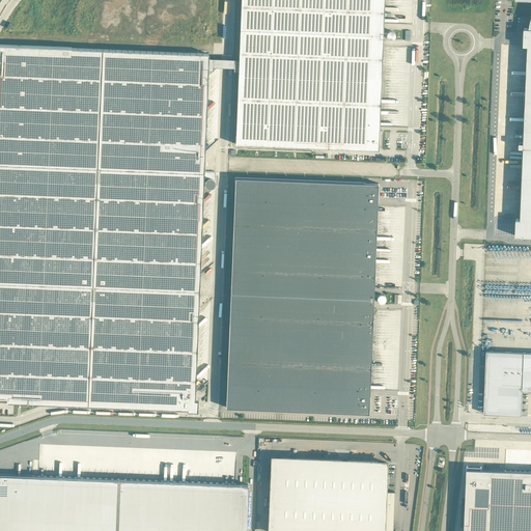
[(241,0),(235,144),(379,149),(384,0),(241,0)]
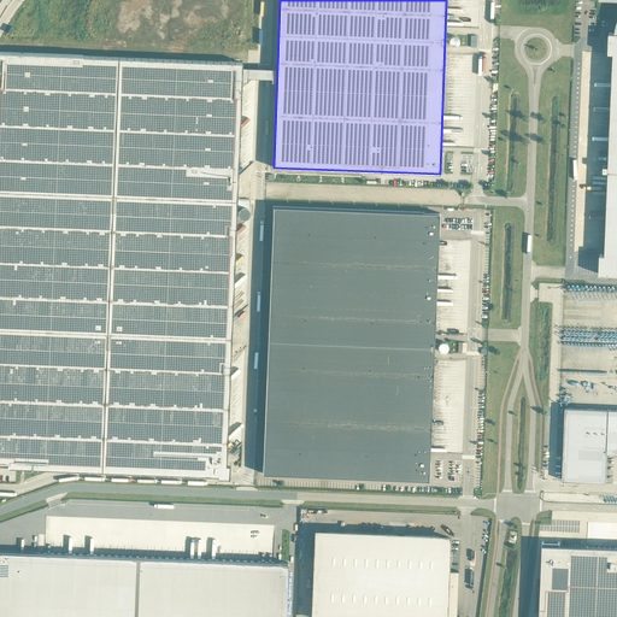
[(616,33),(615,33),(613,33),(609,165),(604,165),(604,171),(609,171),(604,274),(616,274),(616,33)]
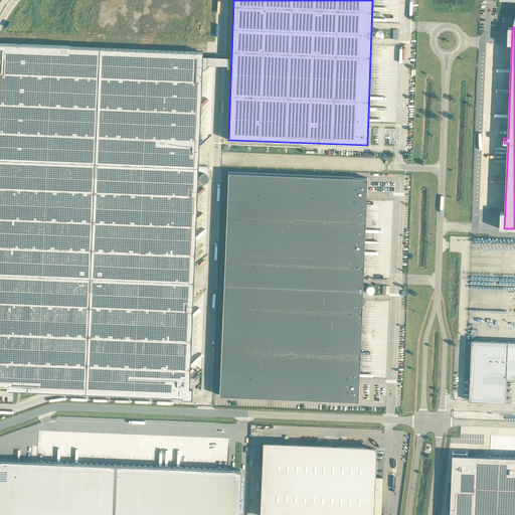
[(219,394),(358,400),(367,177),(228,172),(219,394)]
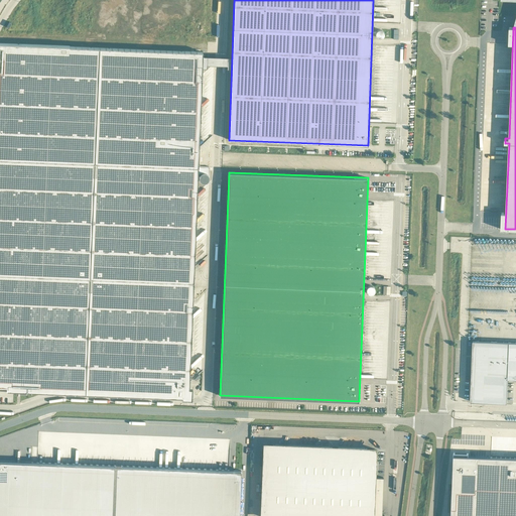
[(375,290),(375,289),(375,288),(375,287),(374,287),(374,286),(373,286),(372,285),(371,285),(370,285),(369,285),(368,286),(367,287),(366,288),(366,289),(366,290),(366,291),(367,292),(368,293),(369,294),(370,294),(371,294),(372,294),(373,293),(374,293),(374,292),(375,292),(375,291),(375,290)]
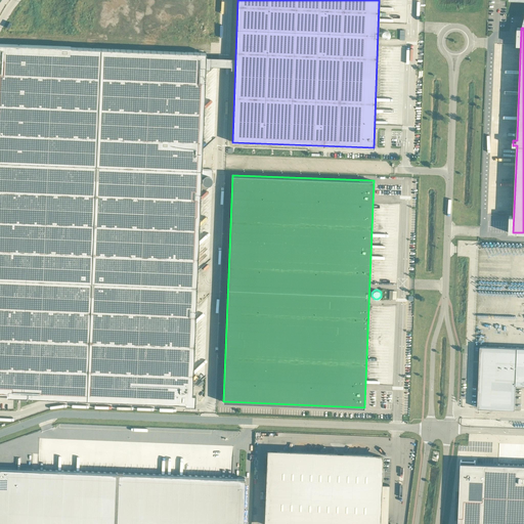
[(523,385),(523,347),(480,346),(478,407),(515,409),(516,385),(523,385)]
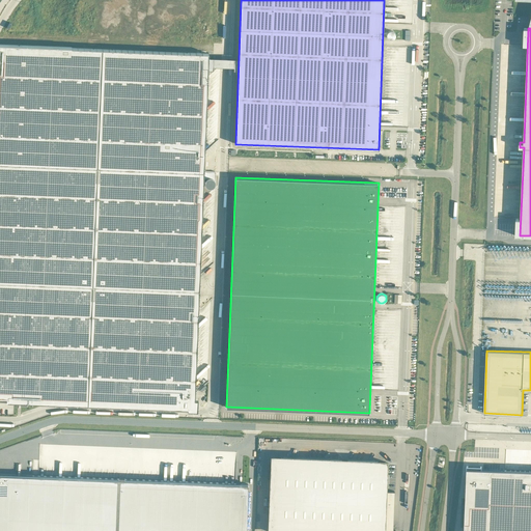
[(382,530),(384,513),(391,509),(391,503),(393,503),(393,496),(391,496),(392,492),(394,492),(384,491),(386,462),(273,457),(270,530),(382,530)]
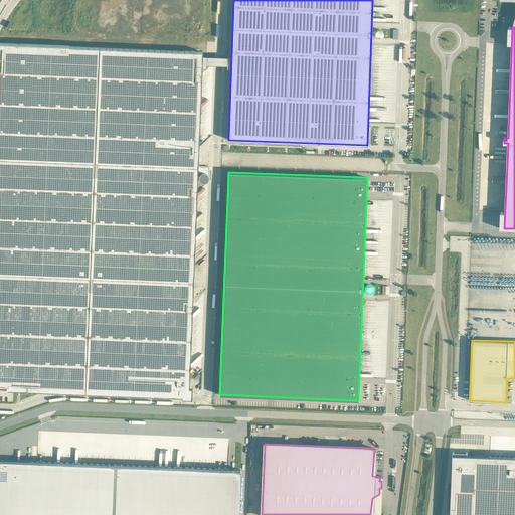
[(453,473),(450,514),(514,514),(514,457),(468,456),(468,453),(453,452),(452,461),(455,461),(455,473),(453,473)]
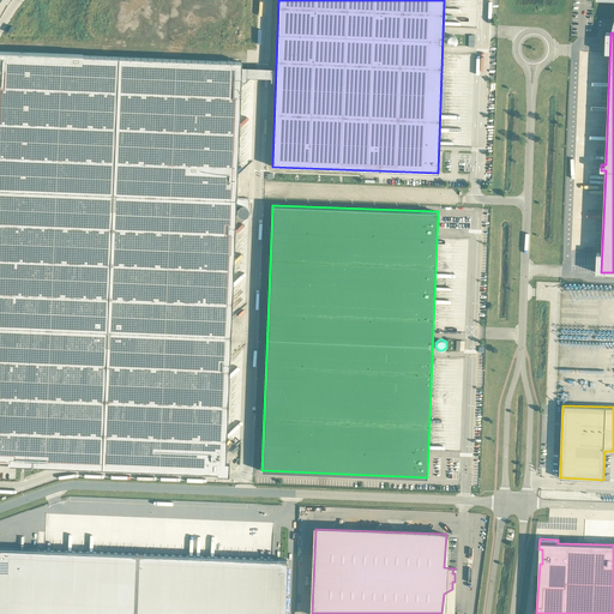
[(284,613),(287,560),(0,548),(0,613),(284,613)]
